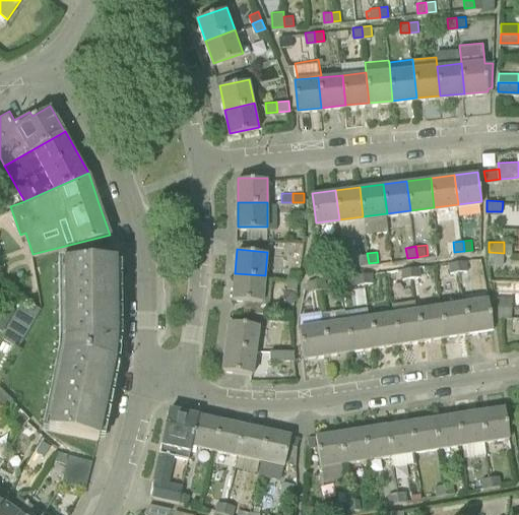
[(489,263),(504,263),(504,253),(489,252),(489,263)]
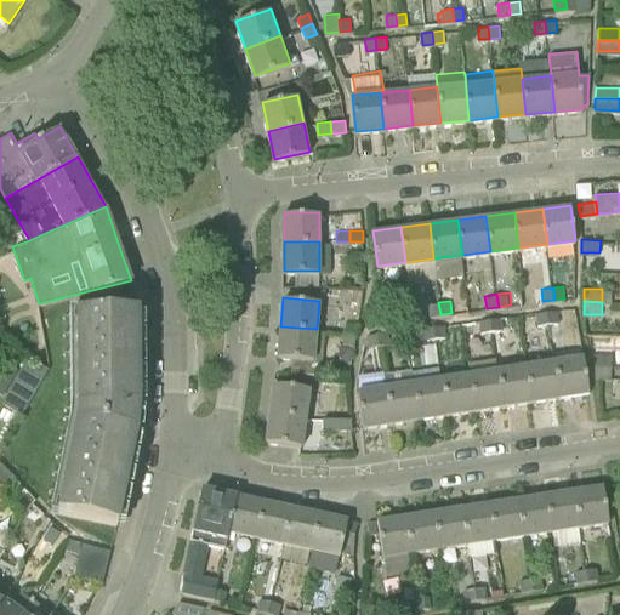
[(430,315),(441,314),(438,302),(428,303),(430,315)]
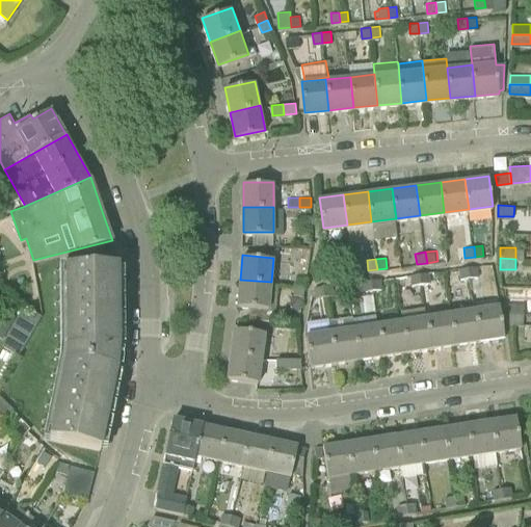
[(116,368),(118,346),(117,265),(65,265),(67,347),(65,358),(50,437),(101,447),(116,368)]
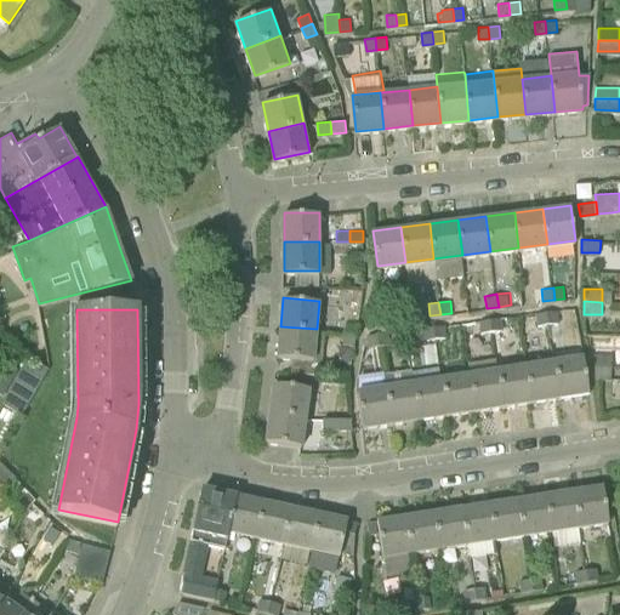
[(371,323),(382,322),(381,309),(370,311),(371,323)]
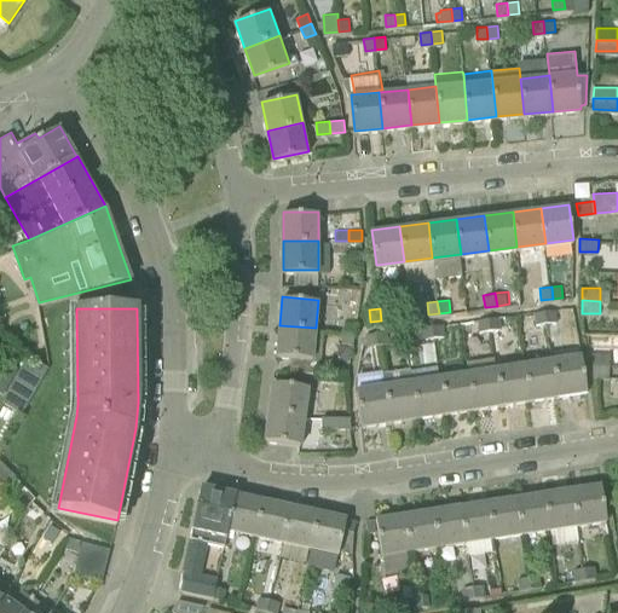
[(547,322),(556,321),(555,308),(544,310),(547,322)]
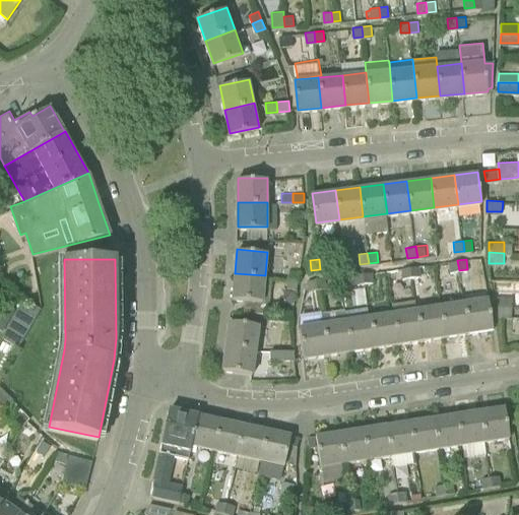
[(450,271),(459,270),(457,260),(449,261),(450,271)]
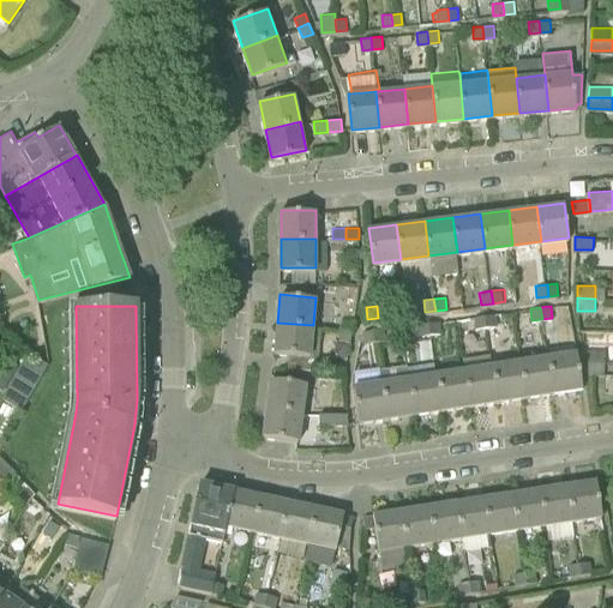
[(486,326),(497,324),(494,312),(485,313),(486,326)]
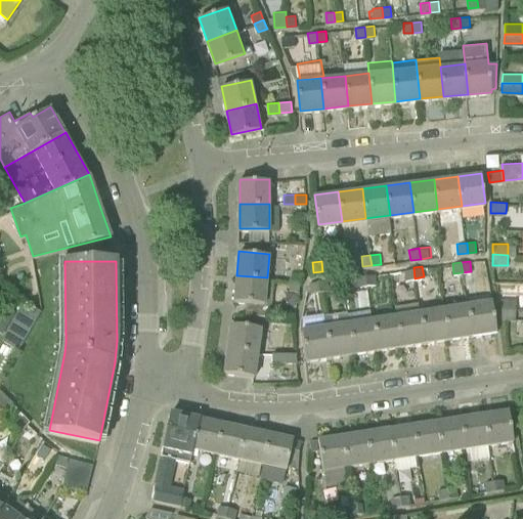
[(405,279),(415,278),(413,267),(404,269),(405,279)]
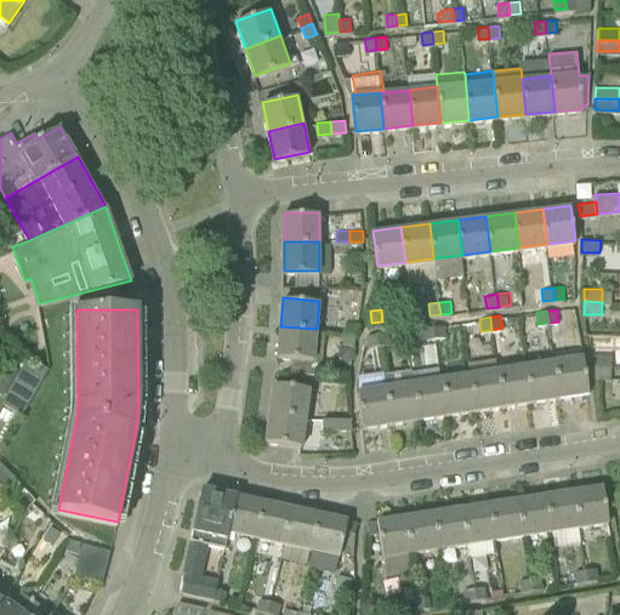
[(346,320),(345,331),(356,332),(358,323),(346,320)]
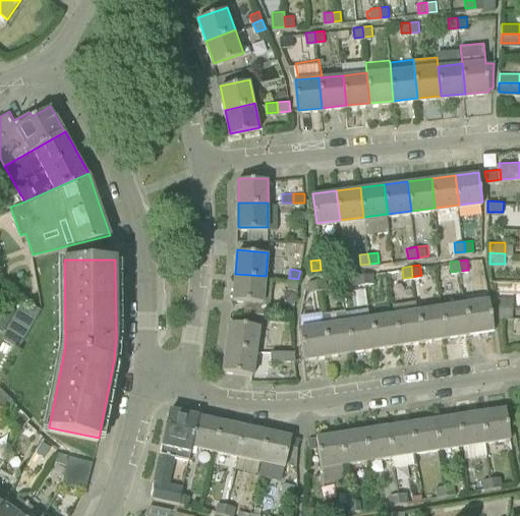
[(365,282),(374,281),(372,271),(364,272),(365,282)]
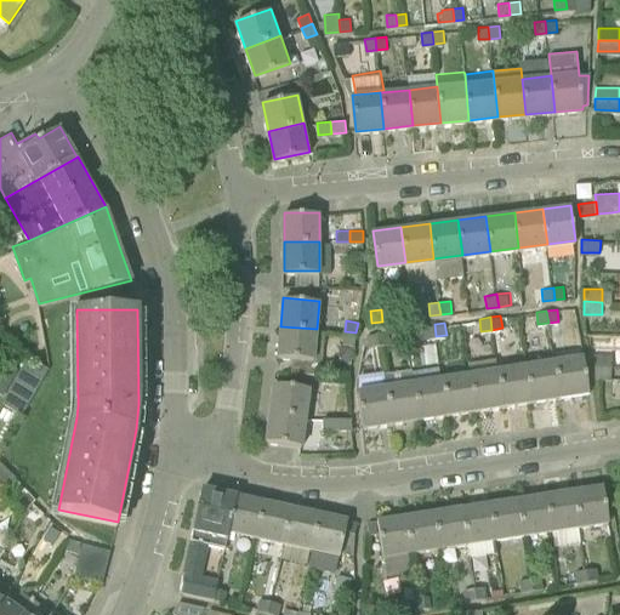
[(425,339),(436,336),(434,324),(424,326),(425,339)]
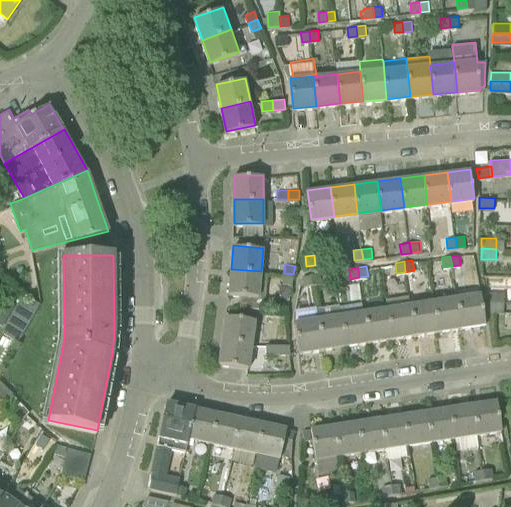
[(240,305),(263,307),(264,296),(259,295),(261,271),(231,269),(229,293),(241,294),(240,305)]
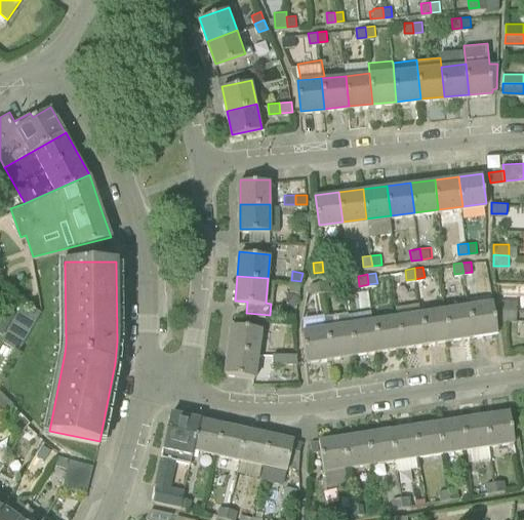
[(321,290),(329,289),(328,279),(319,280),(321,290)]
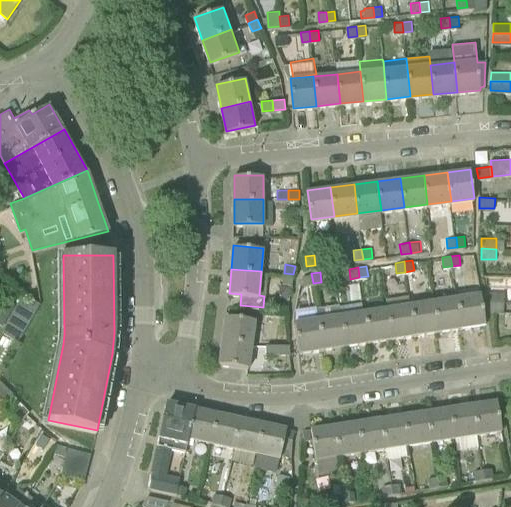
[(293,274),(284,273),(282,282),(292,284),(293,274)]
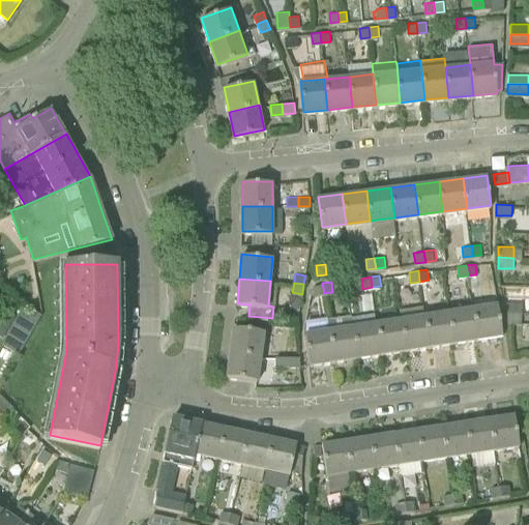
[(315,295),(324,293),(322,283),(313,285),(315,295)]
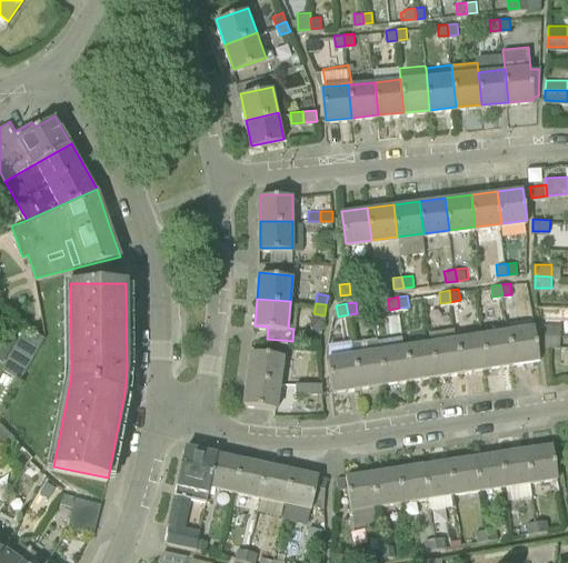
[(544,333),(560,334),(561,323),(545,322),(544,333)]
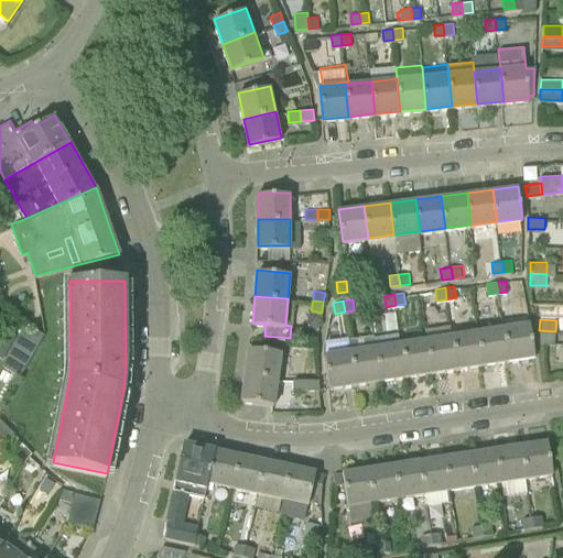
[(504,327),(509,359),(534,354),(530,323),(504,327)]
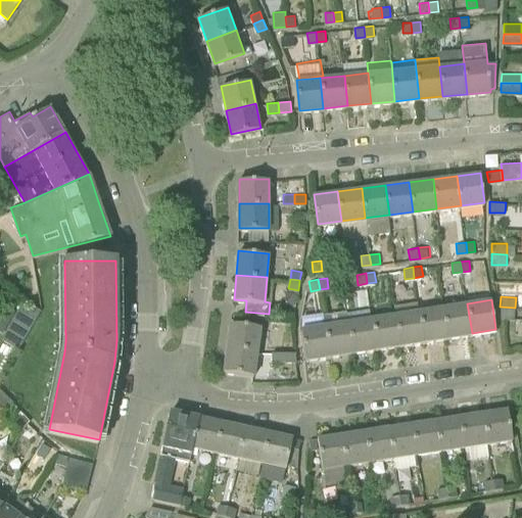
[(6,334),(22,343),(40,312),(24,302),(6,334)]
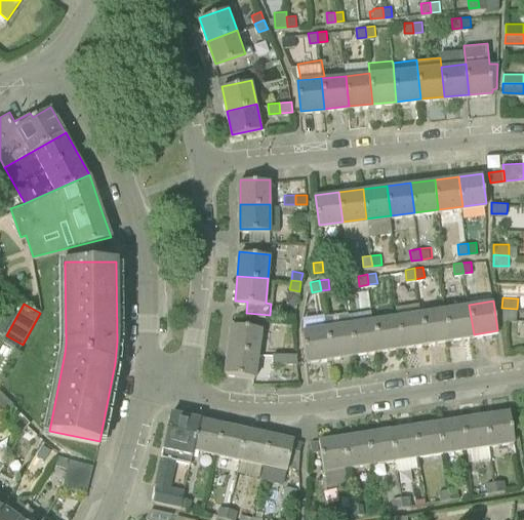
[(450,338),(474,334),(469,305),(445,308),(450,338)]
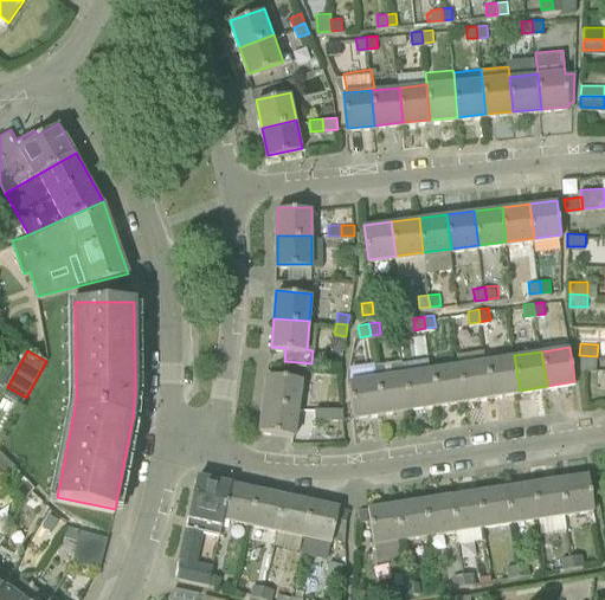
[(491,394),(520,391),(514,355),(486,360),(491,394)]
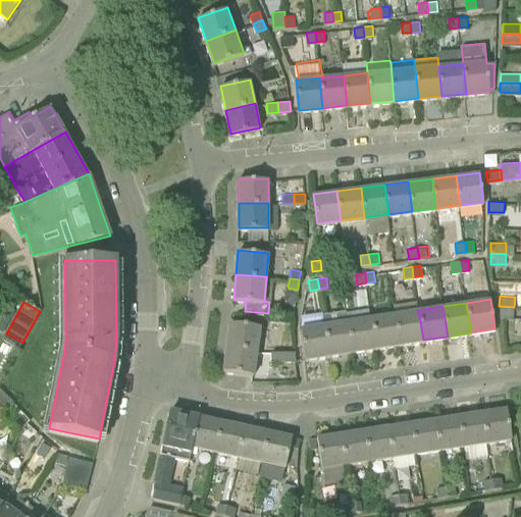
[(499,316),(514,317),(514,307),(499,306),(499,316)]
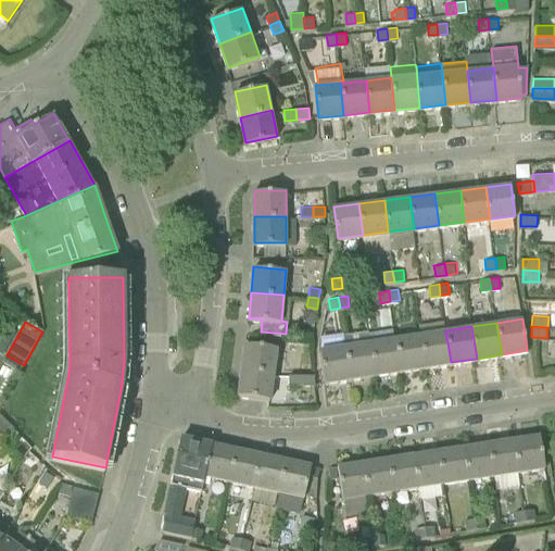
[(426,366),(451,362),(445,330),(420,334),(426,366)]
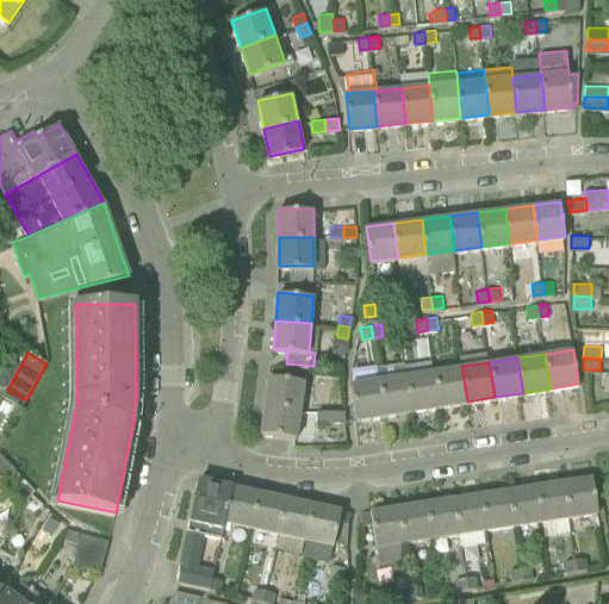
[(440,405),(467,402),(461,366),(458,367),(434,371),(440,405)]
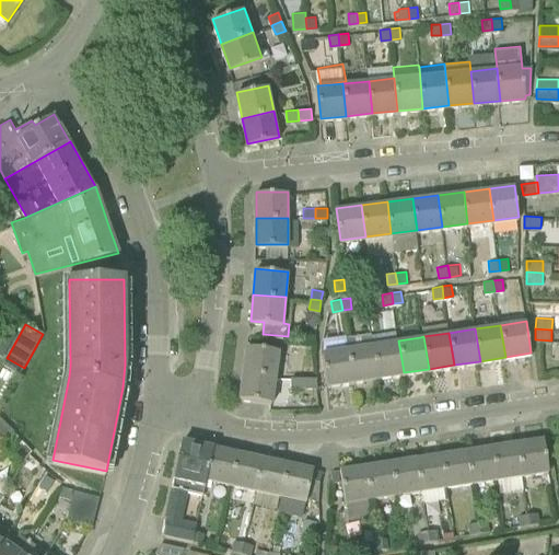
[(379,377),(404,372),(398,340),(373,345),(379,377)]
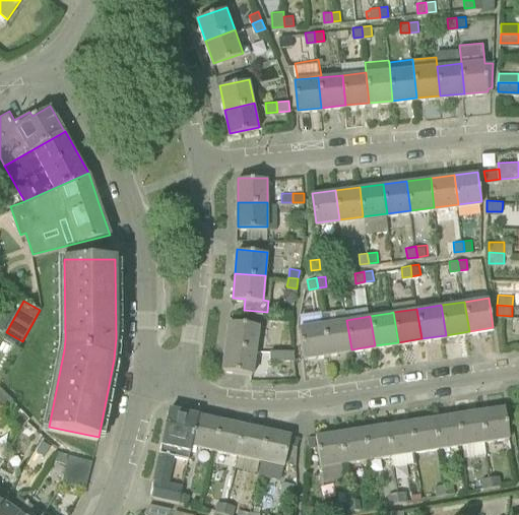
[(225,344),(256,348),(259,324),(230,320),(225,344)]
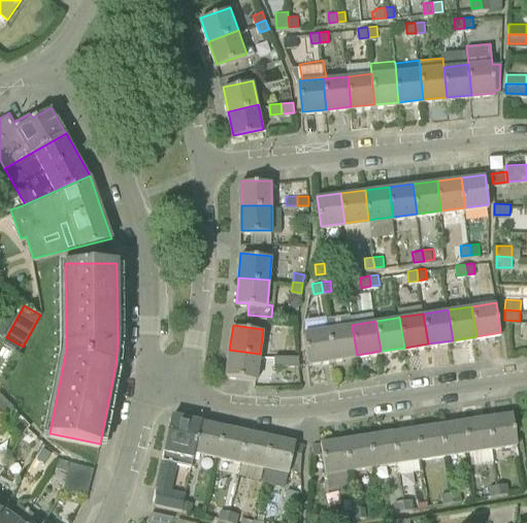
[(332,359),(357,355),(352,325),(328,328),(332,359)]
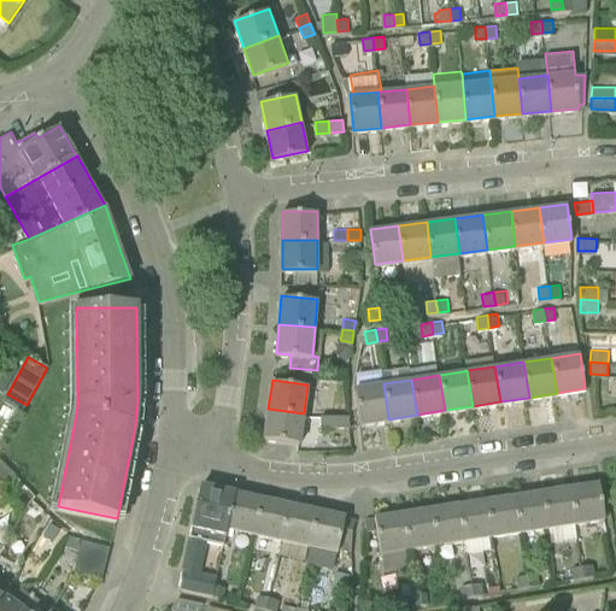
[(361,423),(388,419),(383,383),(355,388),(361,423)]
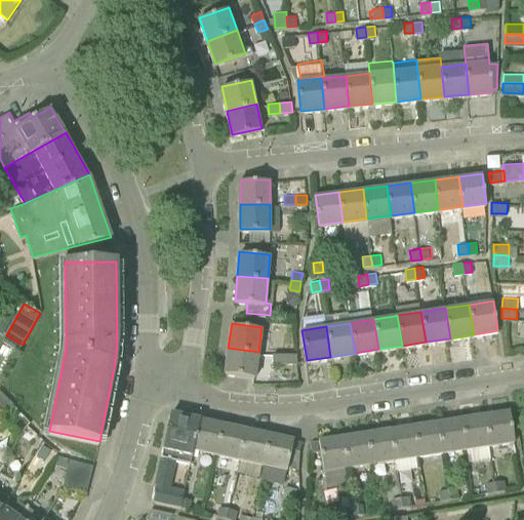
[(225,372),(254,376),(258,352),(228,348),(225,372)]
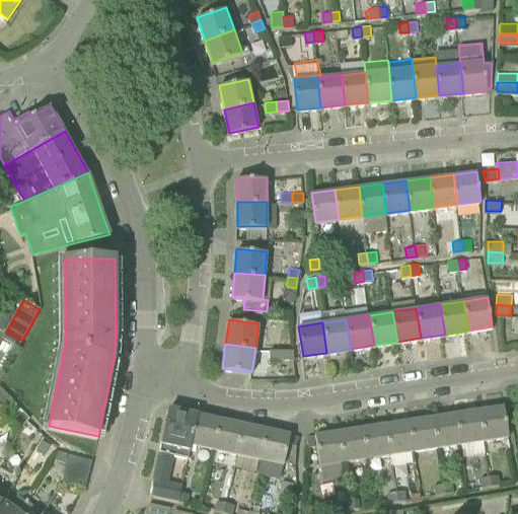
[(281,349),(270,349),(270,357),(282,357),(281,349)]
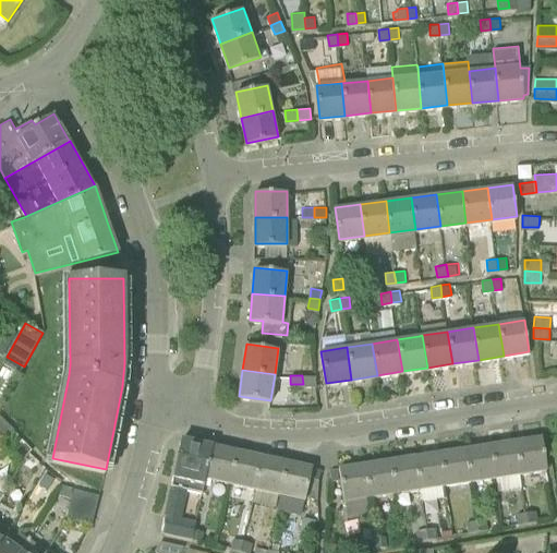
[(302,375),(303,384),(316,385),(316,375),(302,375)]
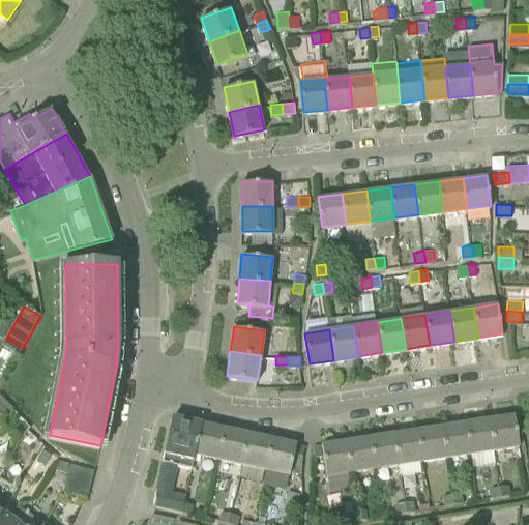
[(0,392),(0,411),(8,416),(15,406),(0,392)]
